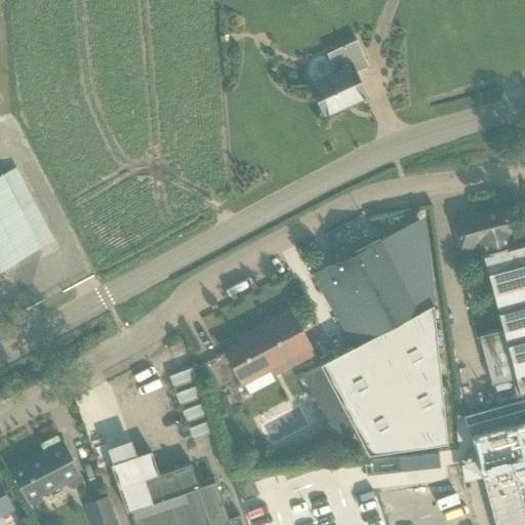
[(351,104),(365,97),(354,74),(367,68),(356,41),(326,54),(334,73),(310,83),(324,114),(351,103),(351,104)]
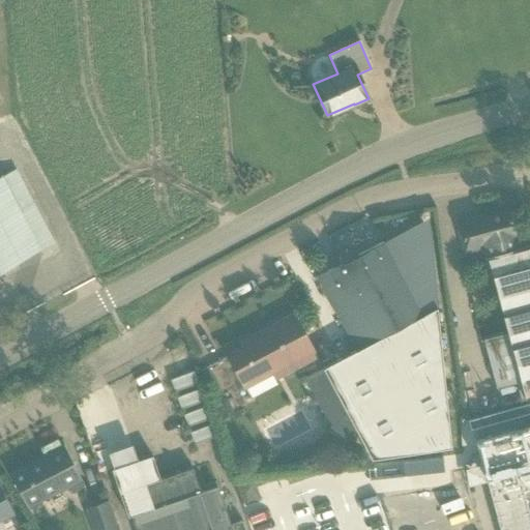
[(0,271),(54,243),(15,170),(0,177),(0,271)]
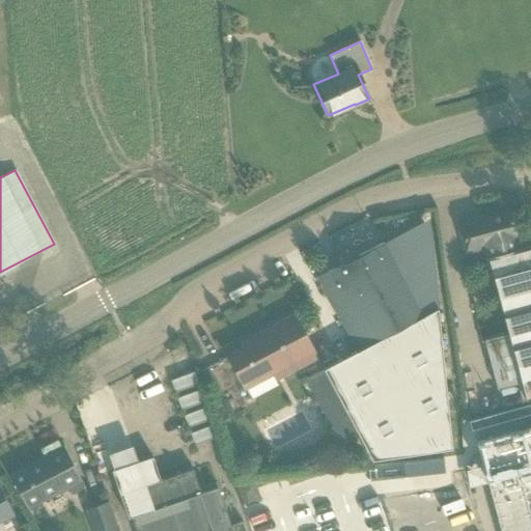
[(476,219),(457,223),(464,247),(478,244),(479,248),(482,248),(485,257),(519,249),(508,211),(476,219)]
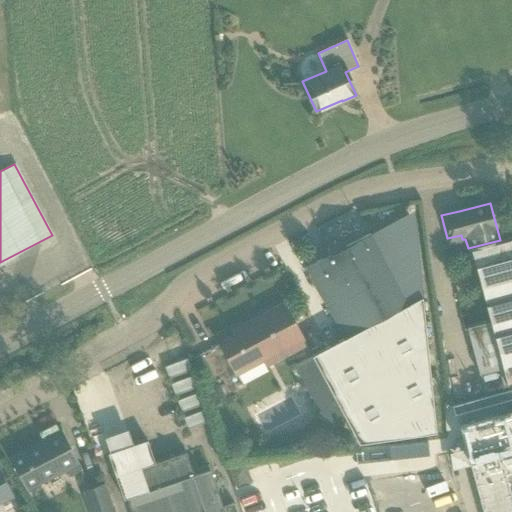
[(311,355),(358,438),(436,430),(414,210),(305,267),(344,336),(311,355)]
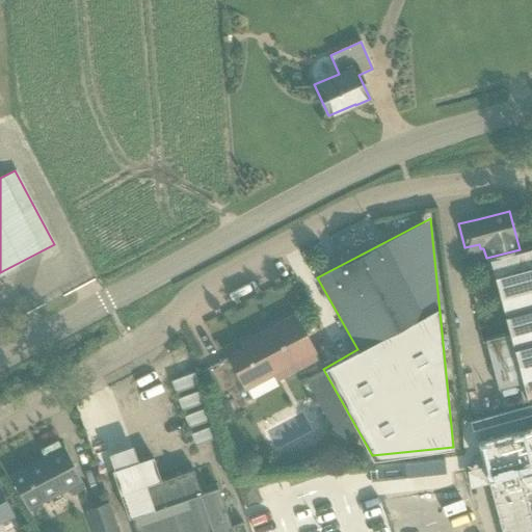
[(531,258),(530,251),(489,263),(509,335),(485,341),(498,390),(521,383),(531,380),(531,258)]
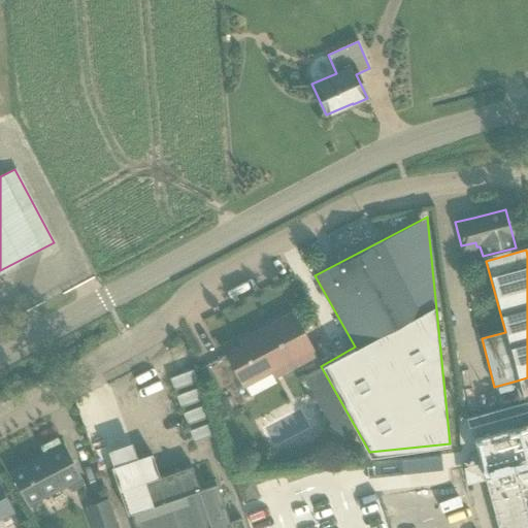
[(226,356),(243,389),(270,374),(273,381),(316,358),(292,315),(245,338),(248,344),(226,356)]
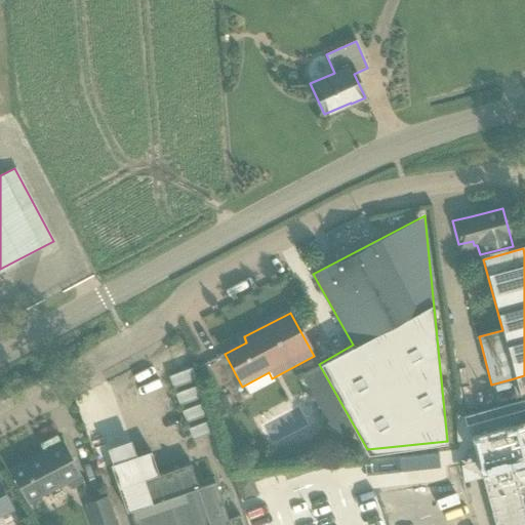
[(524,421),(500,429),(469,438),(480,478),(492,524),(524,524),(524,515),(517,487),(524,484),(524,421)]
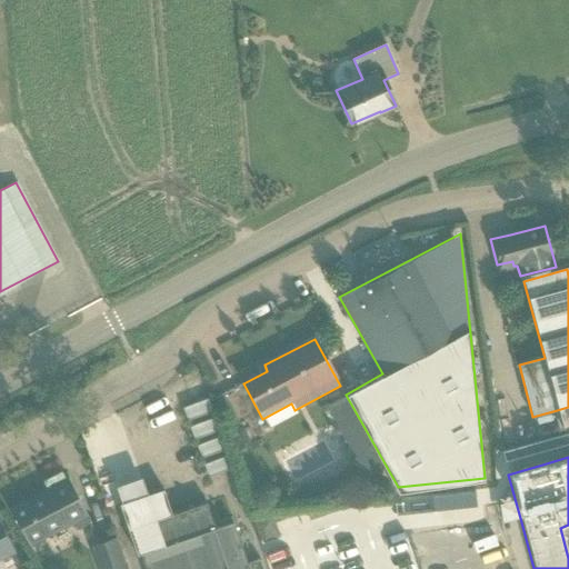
[(9,509),(19,528),(28,547),(73,525),(77,530),(90,522),(67,478),(66,479),(61,471),(42,481),(46,489),(9,509)]
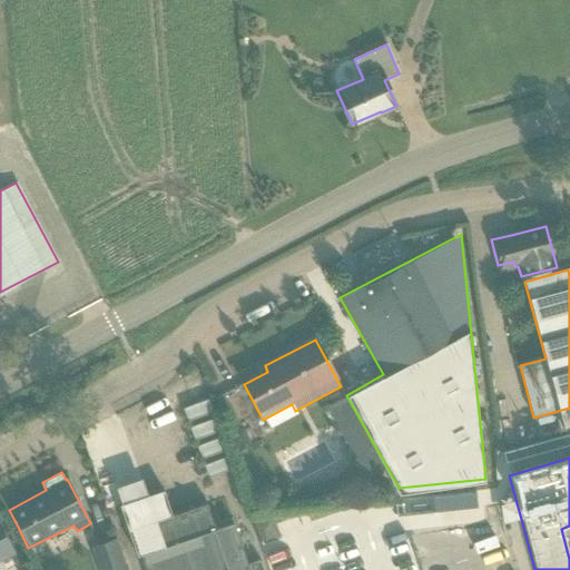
[(163,490),(119,505),(136,557),(140,556),(145,569),(248,569),(233,523),(215,530),(206,504),(172,516),(163,490)]
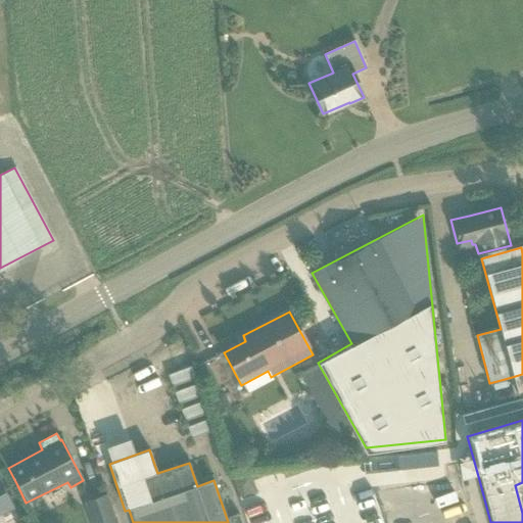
[(461,522),(448,481),(438,484),(428,452),(368,469),(378,504),(382,503),(388,522),(461,522)]
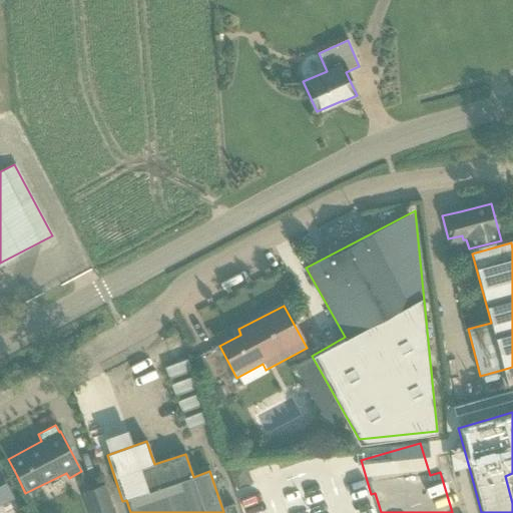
[(359,512),(346,465),(246,493),(251,512),(359,512)]
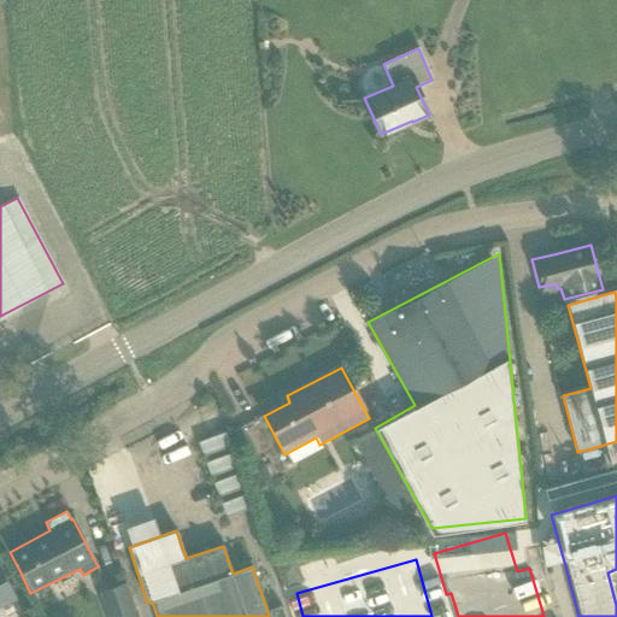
[(0,607),(16,599),(6,580),(0,568),(0,607)]
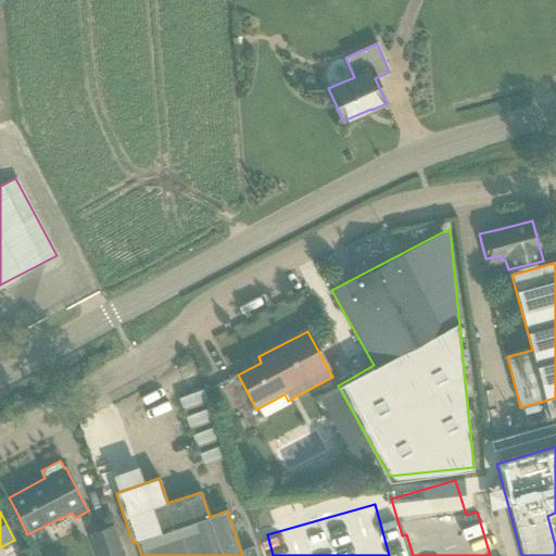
[(89,533),(96,555),(121,555),(110,527),(89,533)]
